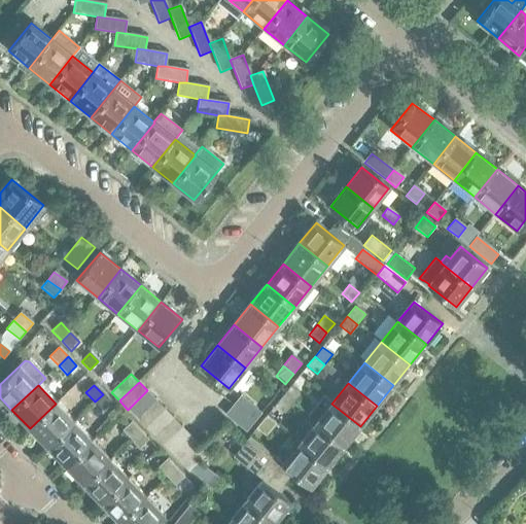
[(289,387),(282,396),(291,405),(300,395),(289,387)]
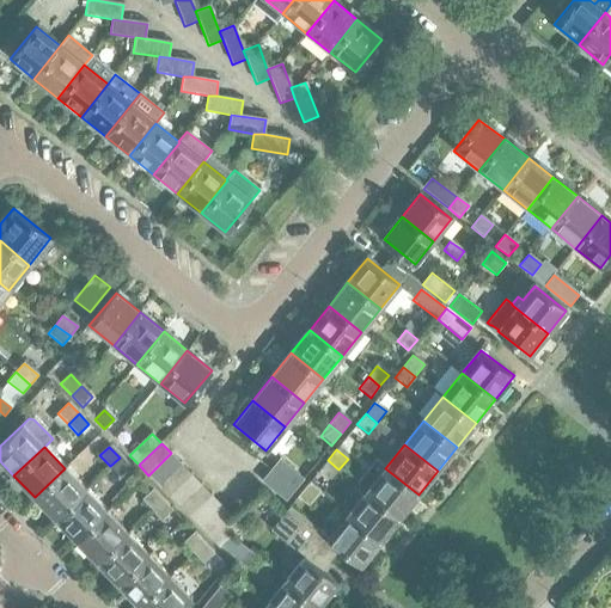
[(182,464),(171,453),(148,476),(158,486),(182,464)]
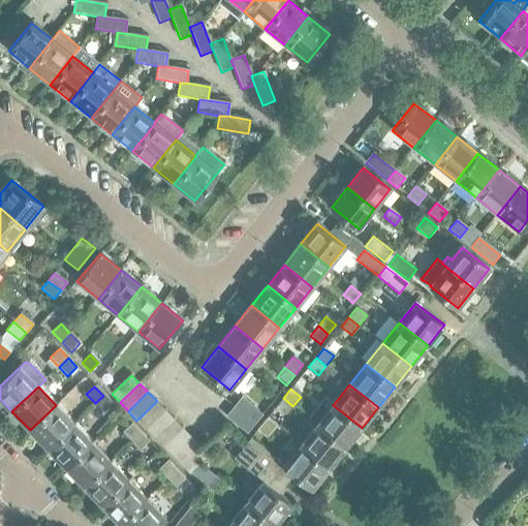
[(112,405),(103,396),(95,403),(103,412),(112,405)]
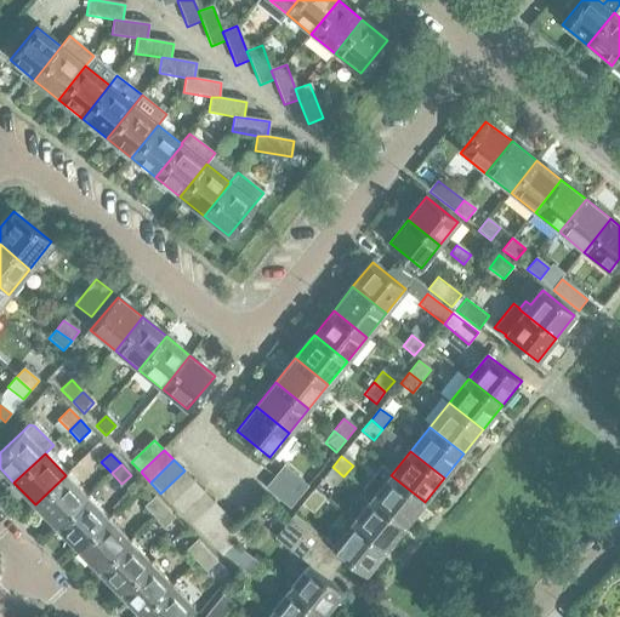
[(283,467),(274,478),(300,497),(310,486),(283,467)]
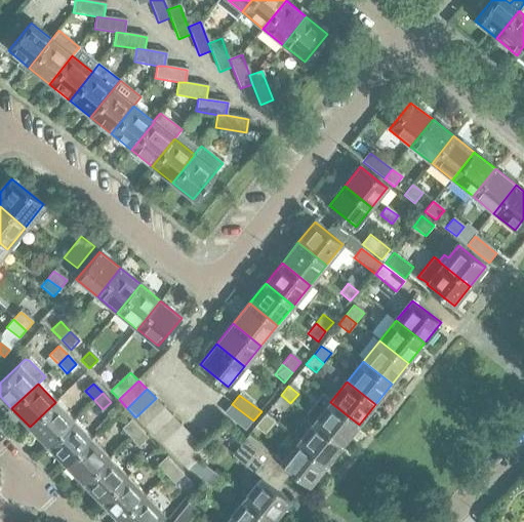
[(290,403),(281,395),(273,405),(282,412),(290,403)]
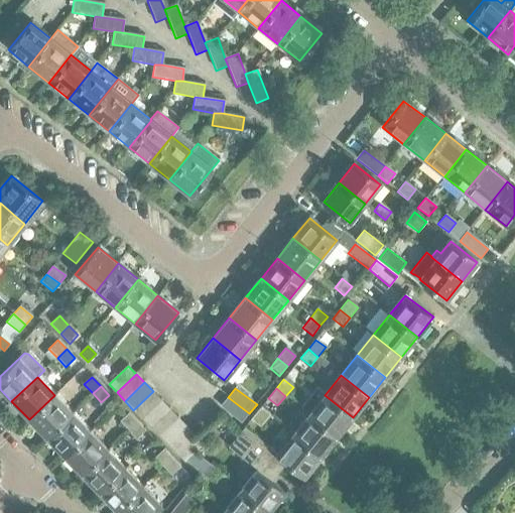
[(353,417),(325,395),(316,388),(300,408),(309,414),(337,436),(353,417)]
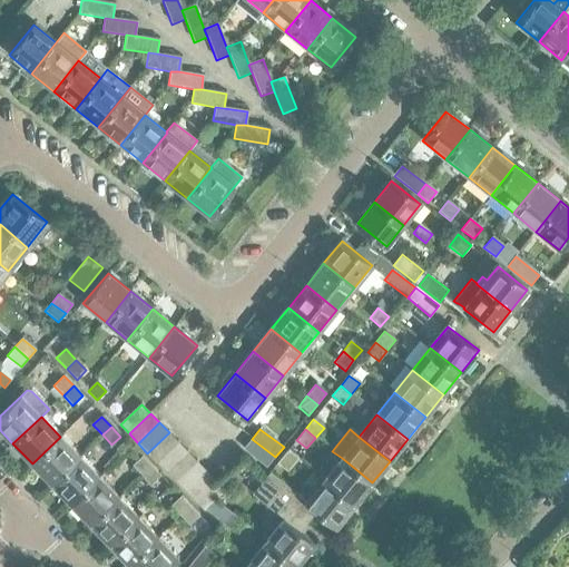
[(169,432),(147,453),(157,462),(178,442),(169,432)]
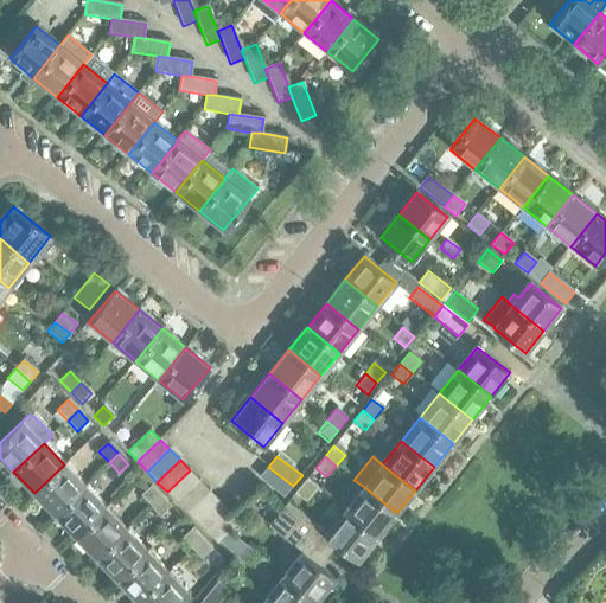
[(85,486),(64,464),(34,493),(55,514),(85,486)]
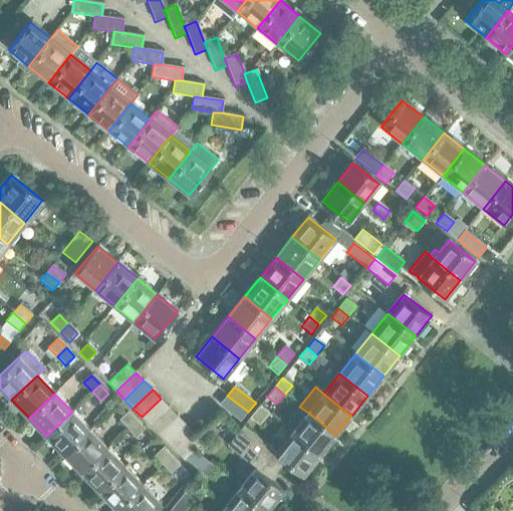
[(248,412),(227,396),(220,405),(241,422),(248,412)]
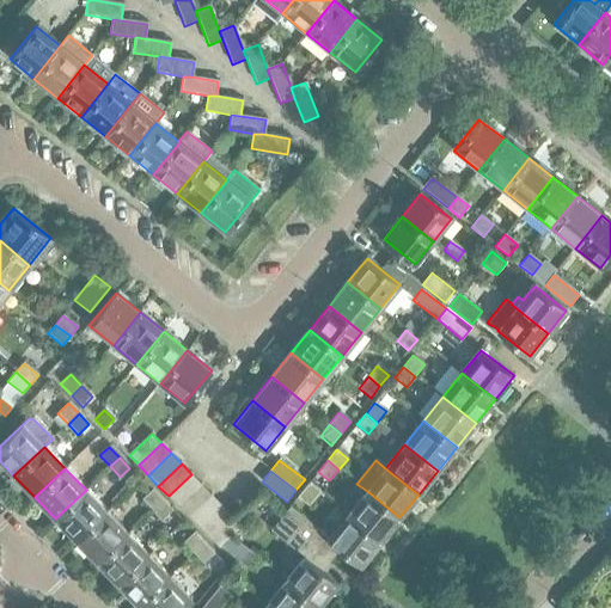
[(202,485),(191,474),(169,496),(178,507),(202,485)]
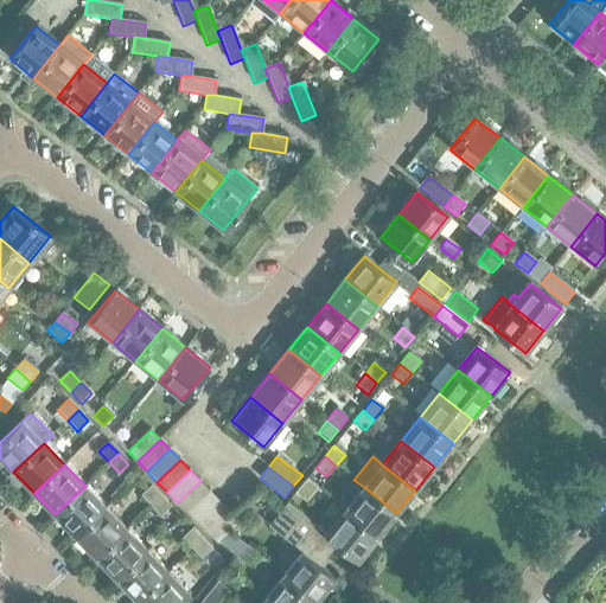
[(306,480),(294,494),(306,504),(318,489),(306,480)]
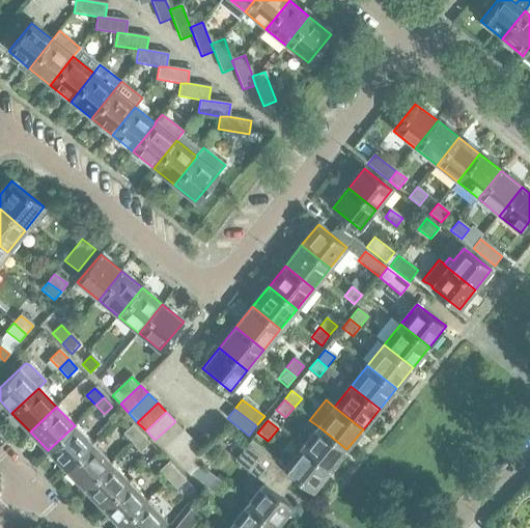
[(184,429),(175,421),(155,440),(164,449),(184,429)]
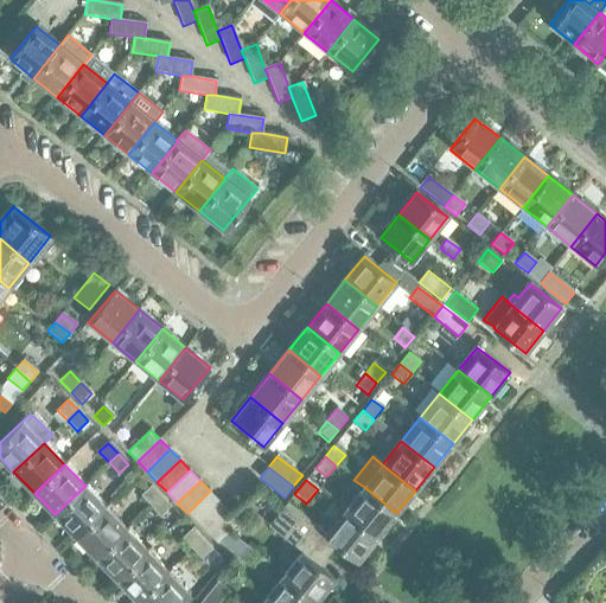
[(106,507),(85,486),(55,514),(76,536),(106,507)]
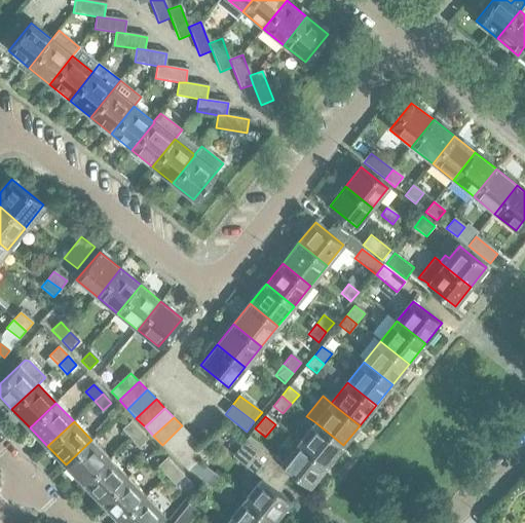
[(129,439),(139,431),(130,421),(121,430),(129,439)]
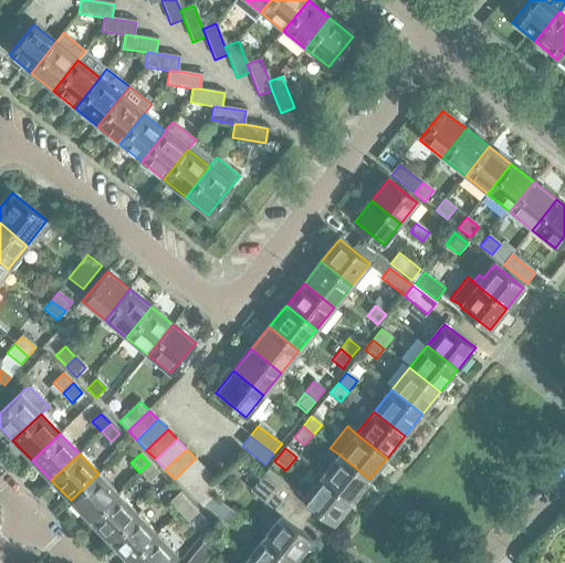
[(339,455),(322,477),(352,501),(369,479),(339,455)]
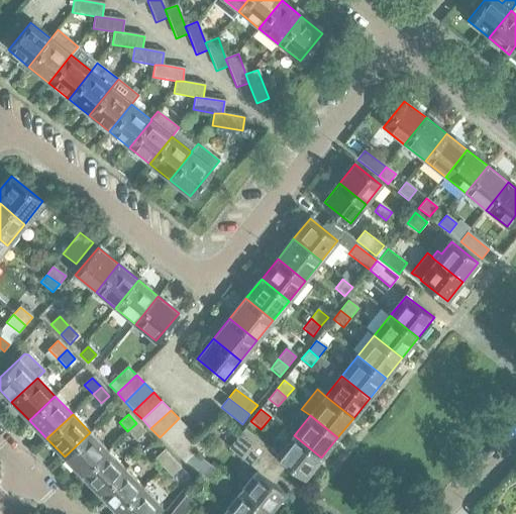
[(188,427),(179,418),(160,437),(168,446),(188,427)]
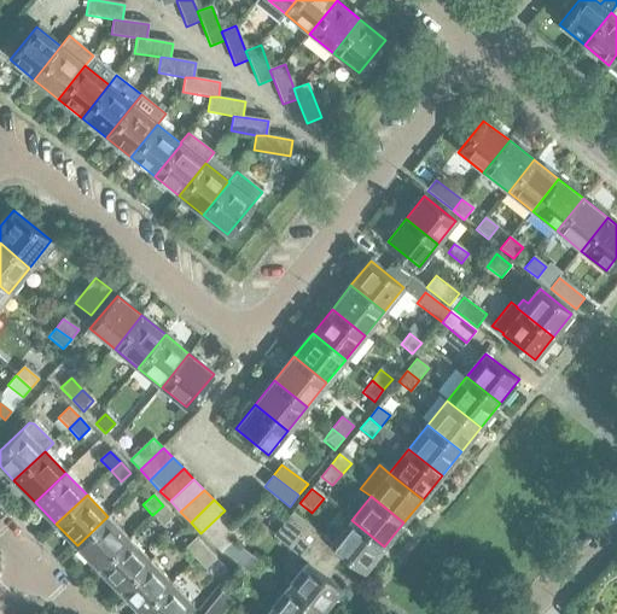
[(163,506),(152,515),(163,526),(174,516),(163,506)]
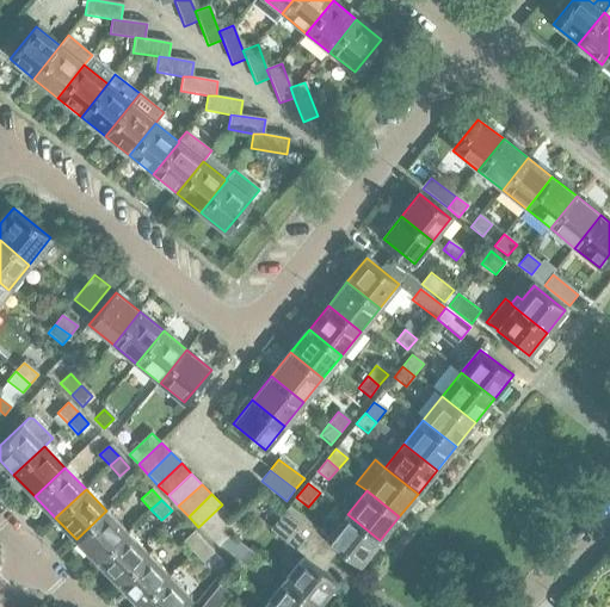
[(232,514),(222,505),(198,527),(208,537),(232,514)]
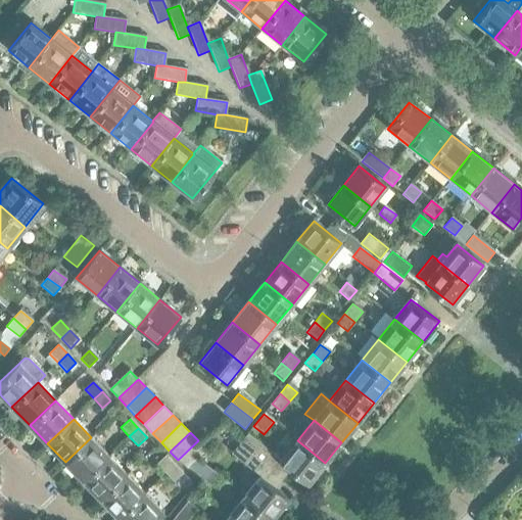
[(263,462),(270,453),(247,434),(231,454),(259,477),(243,497),(272,519),(288,499),(275,488),(283,478),(263,462)]
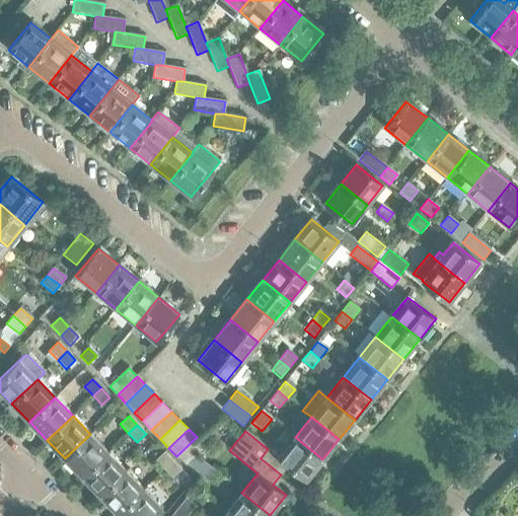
[(90,434),(65,458),(82,477),(107,452),(90,434)]
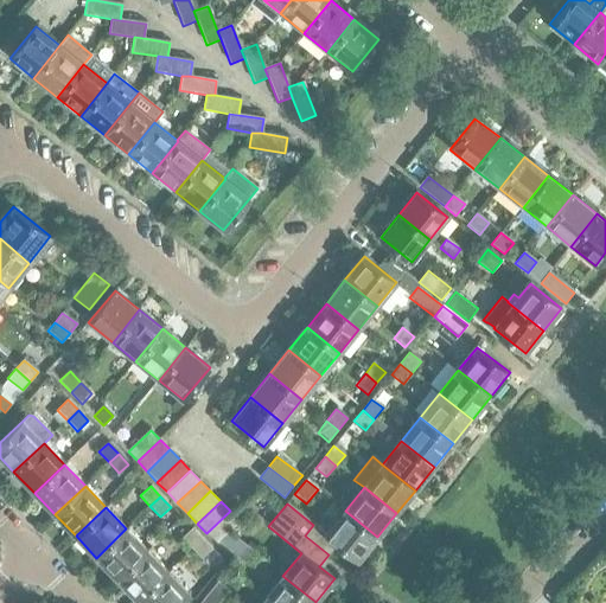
[(241,521),(230,511),(206,533),(217,544),(219,543),(229,533),(241,521)]
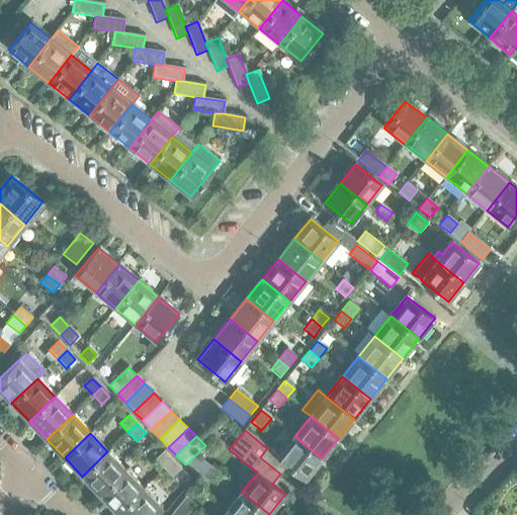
[(277,456),(267,448),(260,457),(280,474),(288,463),(306,478),(322,458),(294,436),(277,456)]
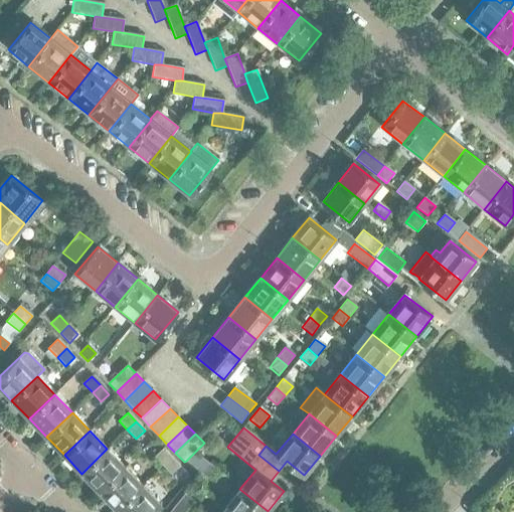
[(107,449),(81,474),(99,492),(125,467),(107,449)]
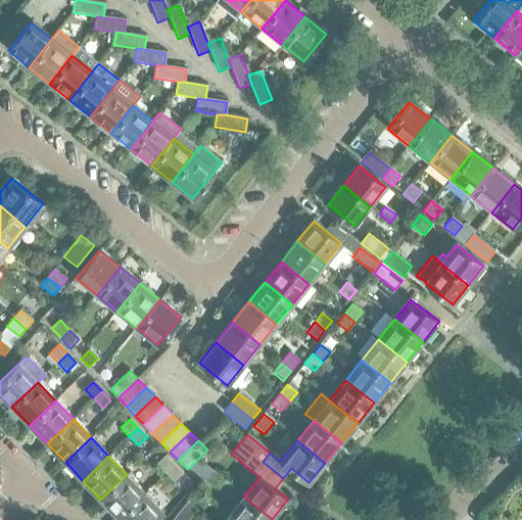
[(165,473),(174,466),(165,458),(157,465),(165,473)]
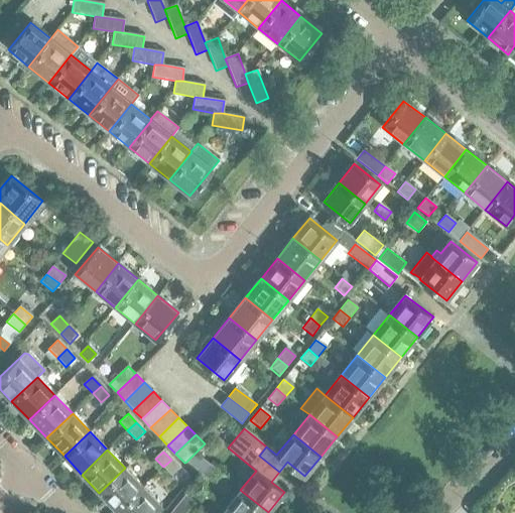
[(209,466),(195,454),(186,462),(202,474),(209,466)]
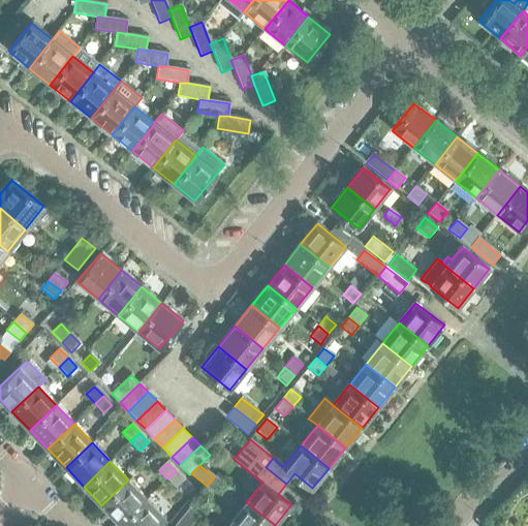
[(183,480),(176,471),(167,478),(175,488),(183,480)]
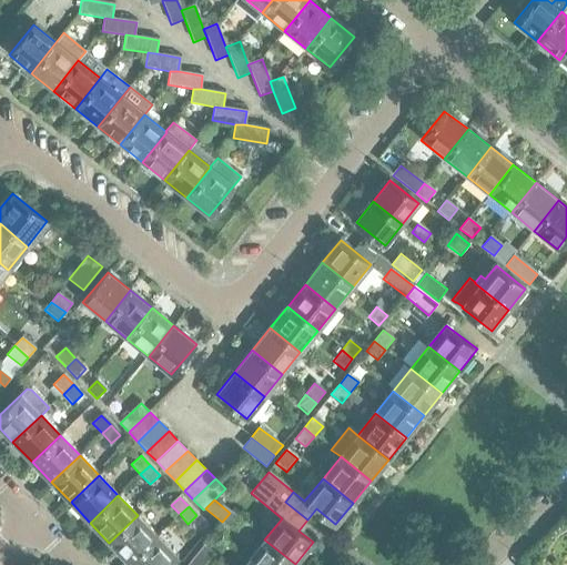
[(230,513),(222,522),(232,531),(240,521),(230,513)]
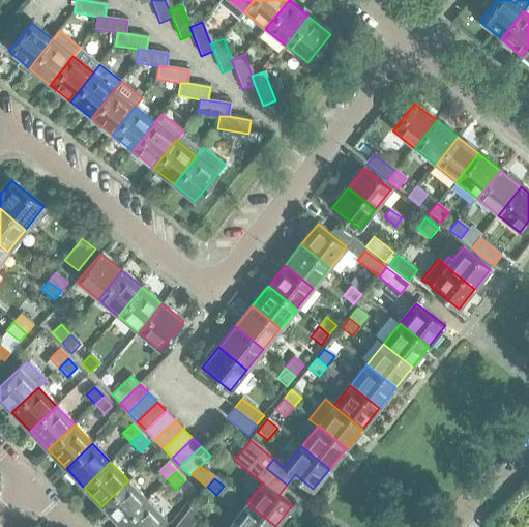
[(146,500),(128,480),(101,506),(120,525),(146,500)]
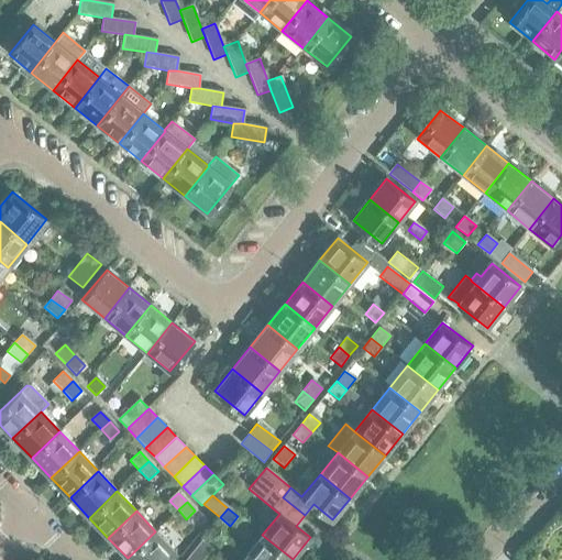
[(166,559),(175,551),(155,531),(128,558),(129,559),(166,559)]
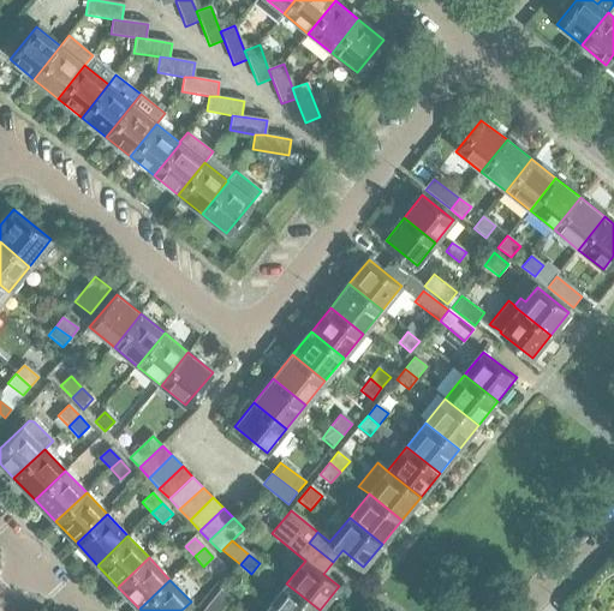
[(286,583),(267,607),(270,610),(320,610),(286,583)]
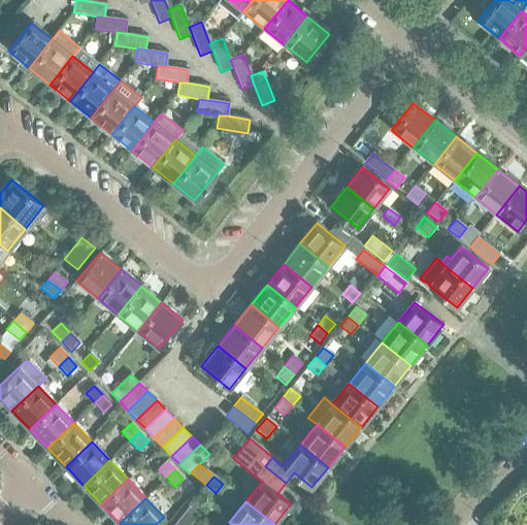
[(183,517),(191,524),(199,514),(191,506),(183,517)]
